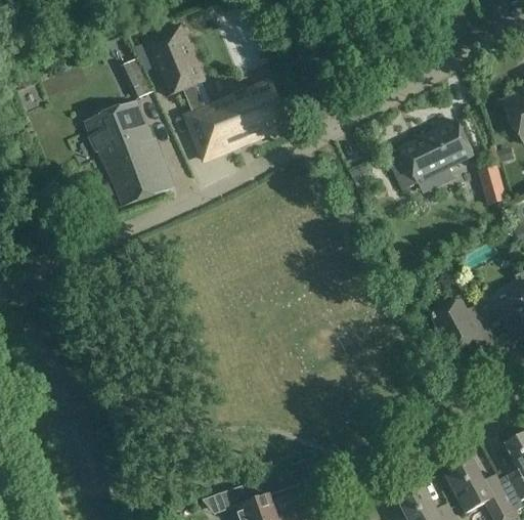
[(181,24),(145,39),(148,48),(168,93),(182,87),(202,80),(204,79),(181,24)]
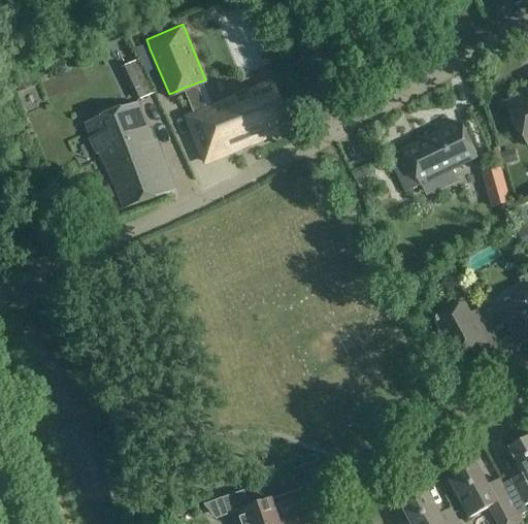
[(150,79),(132,88),(137,98),(155,90),(150,79)]
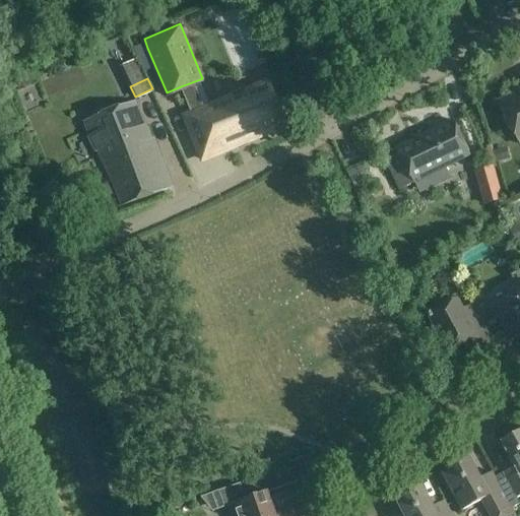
[(200,79),(181,86),(185,95),(191,112),(185,114),(192,131),(203,156),(229,146),(232,145),(236,143),(235,141),(238,140),(247,137),(247,138),(280,125),(286,122),(269,78),(219,100),(210,103),(200,79)]
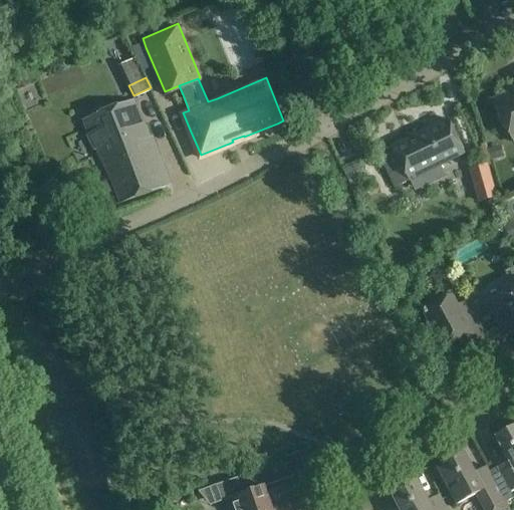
[(513,87),(492,98),(513,140),(513,139),(513,87)]
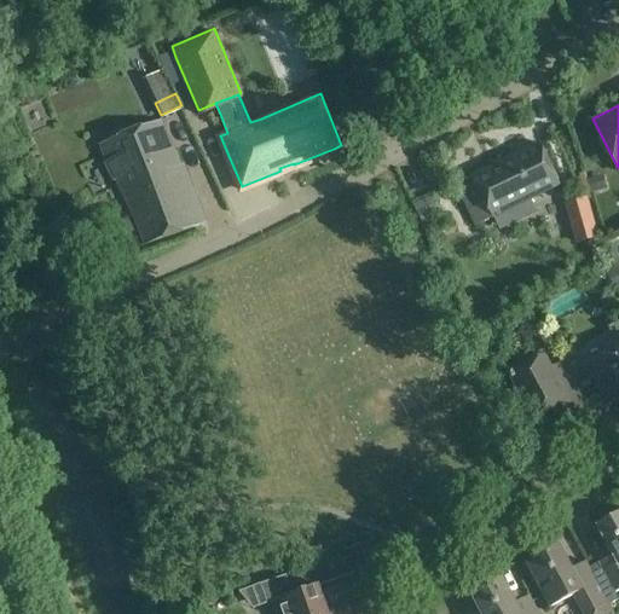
[(192,195),(160,119),(99,142),(136,215),(145,242),(204,220),(196,193),(192,195)]
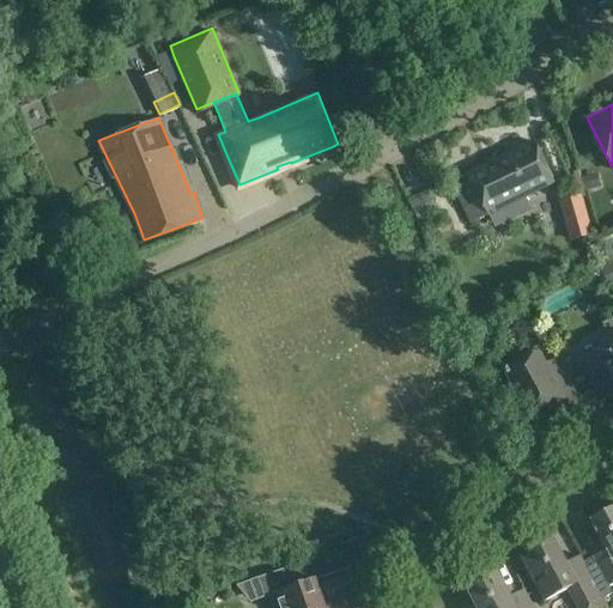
[(554,180),(534,138),(468,170),(453,178),(463,200),(472,219),(554,180)]
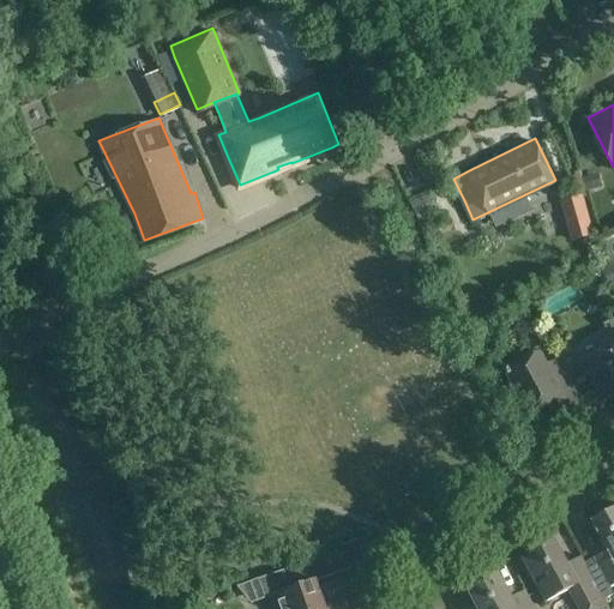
[(583,175),(587,188),(595,186),(591,173),(583,175)]
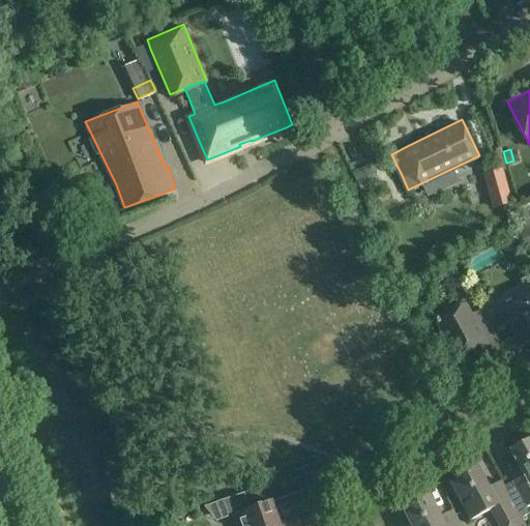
[(503,166),(484,171),(494,205),(512,200),(503,166)]
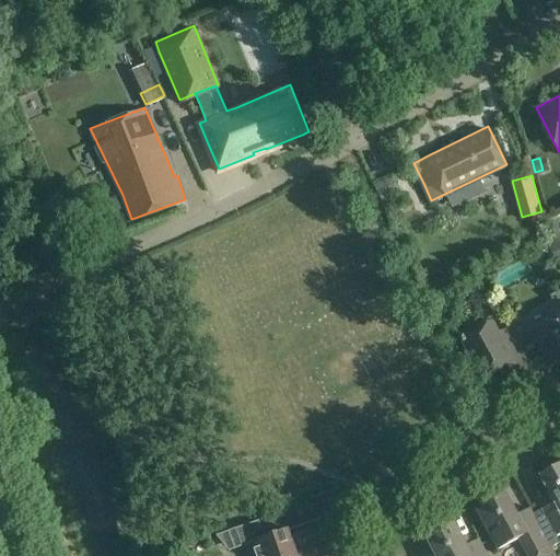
[(559,256),(559,248),(555,239),(547,243),(556,258),(559,256)]
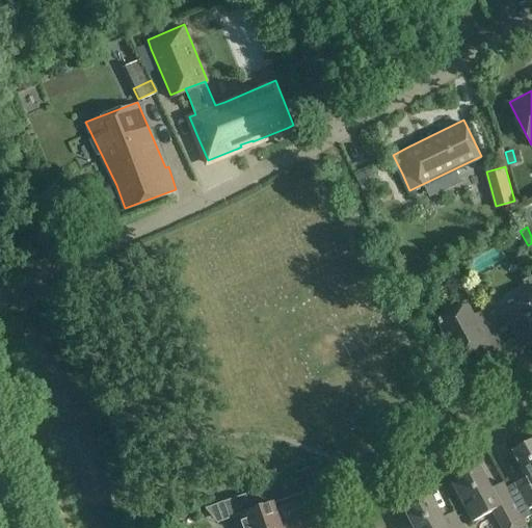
[(523,299),(504,309),(513,325),(523,344),(531,339),(531,267),(517,274),(524,287),(517,290),(523,299)]
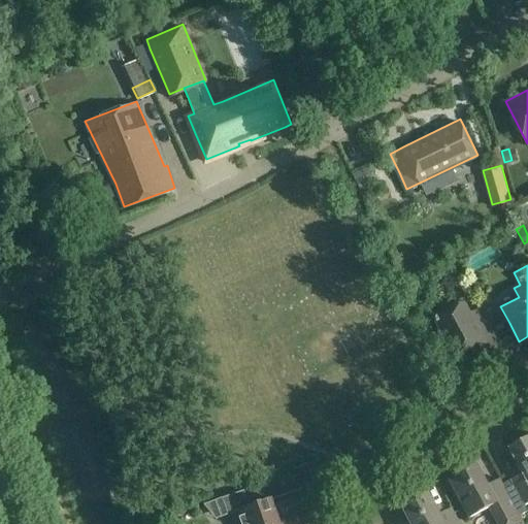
[(470,312),(464,301),(435,317),(455,355),(471,346),(479,359),(505,344),(485,304),(470,312)]
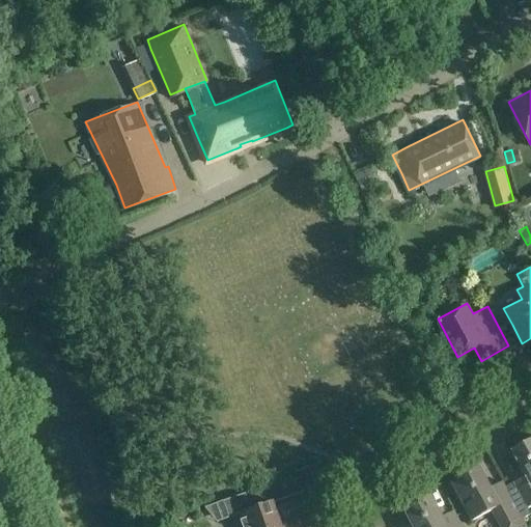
[(530,510),(528,505),(530,503),(530,437),(510,448),(525,474),(506,483),(510,493),(519,507),(523,516),(530,510)]
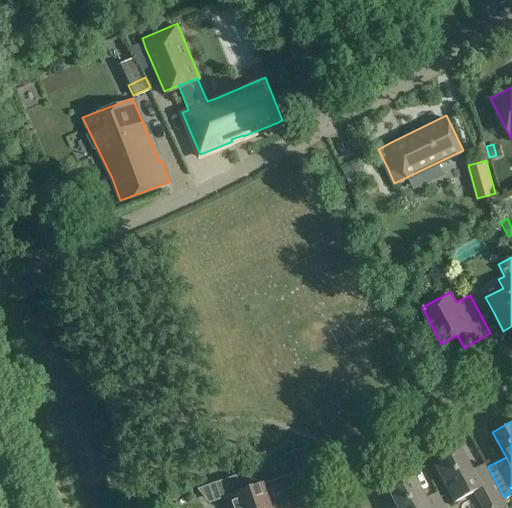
[(473,468),(463,448),(435,463),(445,480),(455,500),(474,489),(484,507),(500,507),(508,504),(504,497),(500,489),(492,475),(488,466),(485,462),(473,468)]
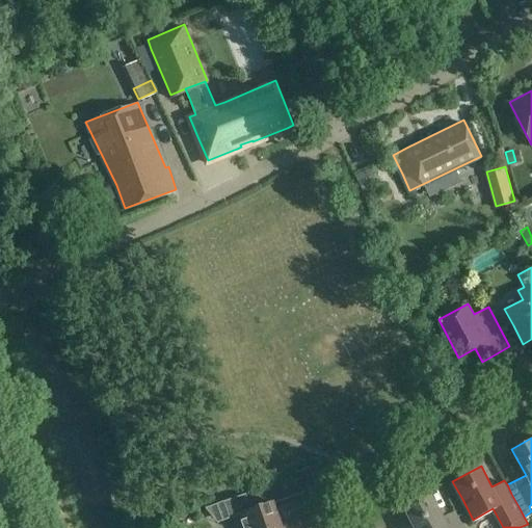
[(239,527),(269,527),(282,524),(273,500),(297,492),(292,479),(256,492),(260,504),(251,507),(245,492),(206,505),(217,520),(234,515),(239,527)]
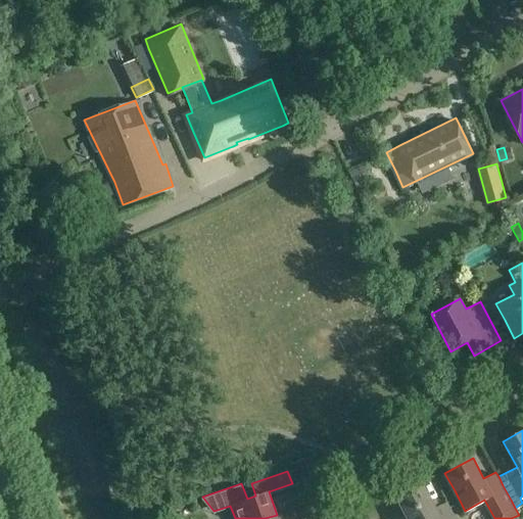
[(436,508),(423,484),(397,499),(408,518),(456,518),(446,502),(436,508)]
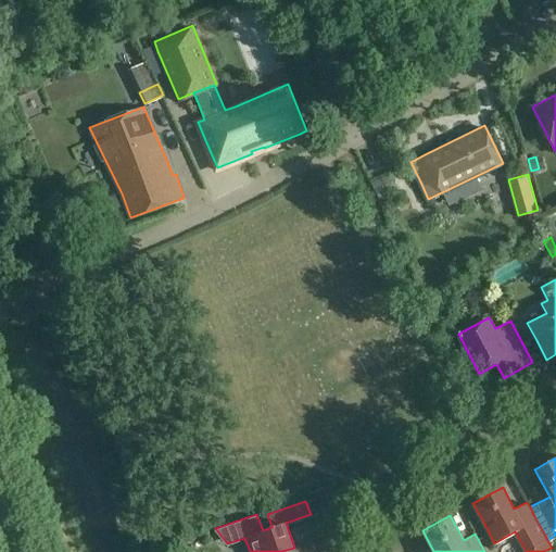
[(323,551),(344,544),(340,531),(317,540),(321,551),(323,551)]
